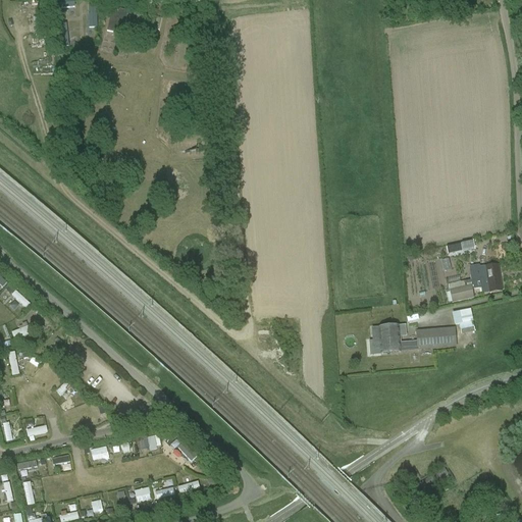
[(122,36),(128,12),(112,8),(107,33),(122,36)]
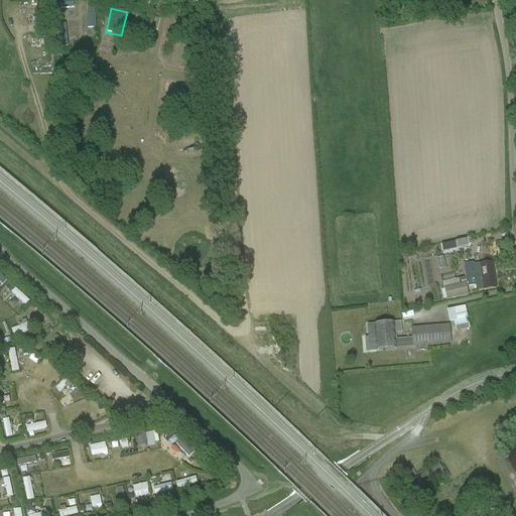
[(88,28),(97,28),(97,14),(88,14),(88,28)]
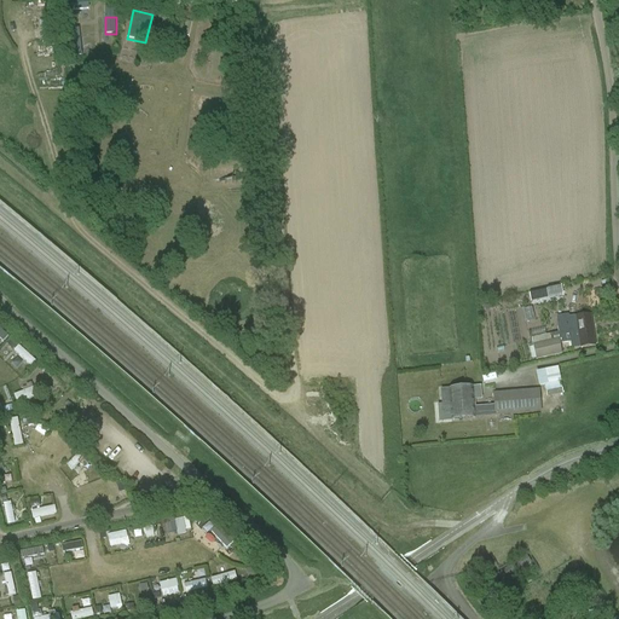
[(548,290),(550,299),(563,296),(562,288),(548,290)]
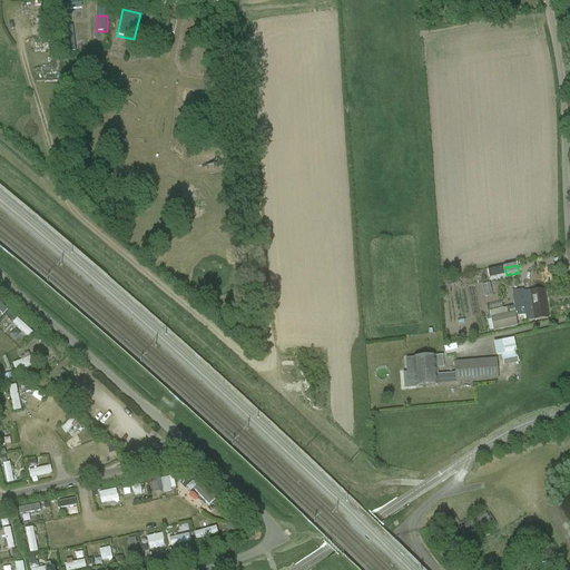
[(527,323),(548,320),(544,291),(523,293),(523,291),(512,293),(514,307),(503,310),(501,303),(489,306),(490,312),(490,313),(494,332),(518,327),(517,317),(526,316),(527,323)]
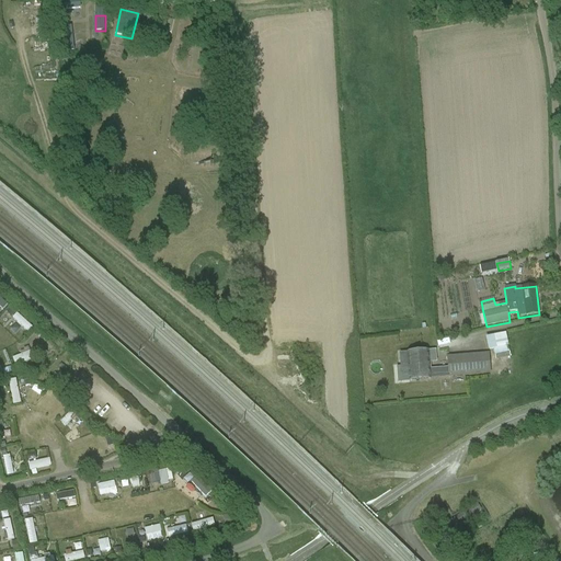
[(21,327),(29,333),(33,327),(18,312),(11,320),(13,322),(9,328),(16,333),(21,327)]
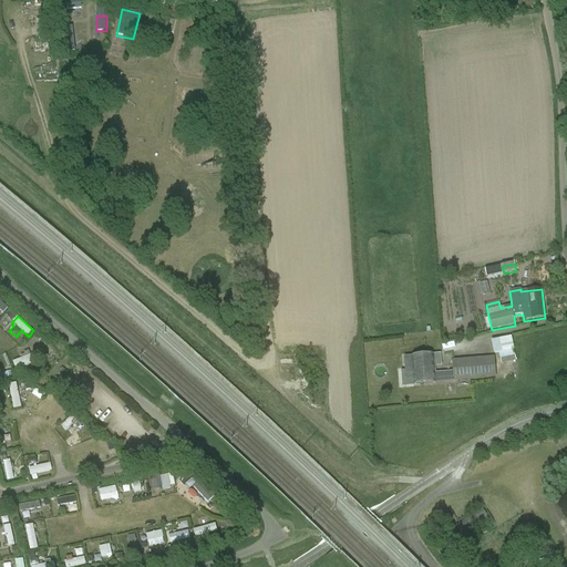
[(511,336),(491,341),(494,354),(500,353),(502,364),(517,360),(511,336)]
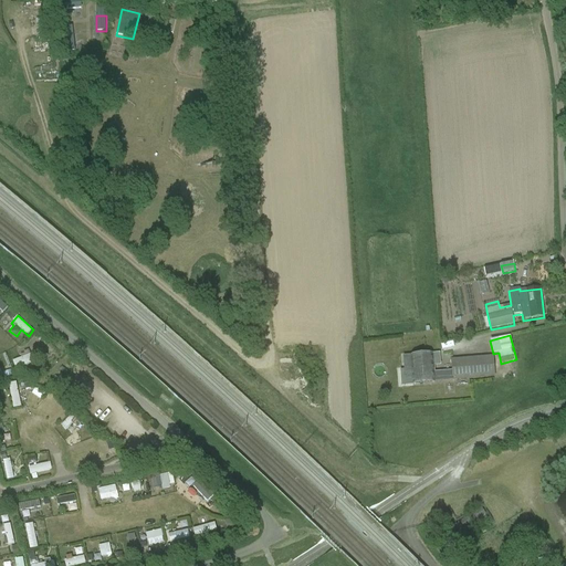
[(35,353),(13,360),(16,368),(38,362),(35,353)]
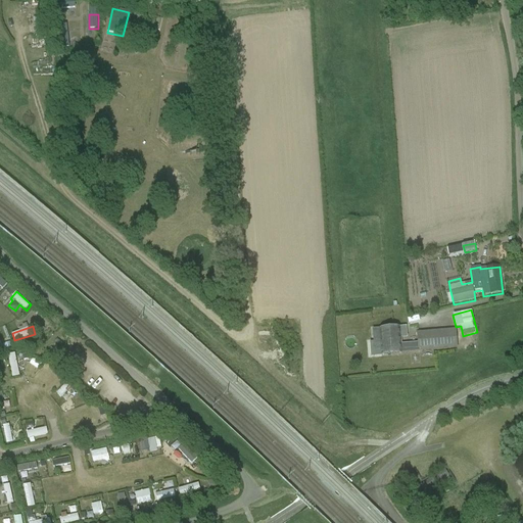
[(381,355),(401,353),(400,337),(405,336),(405,328),(373,330),(374,344),(380,344),(381,355)]
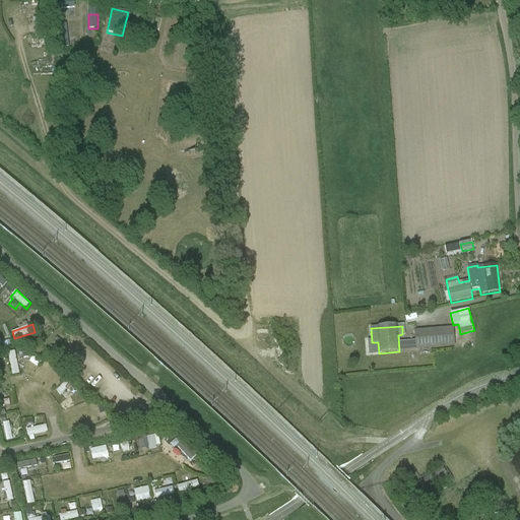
[(452,328),(415,331),(416,349),(454,346),(452,328)]
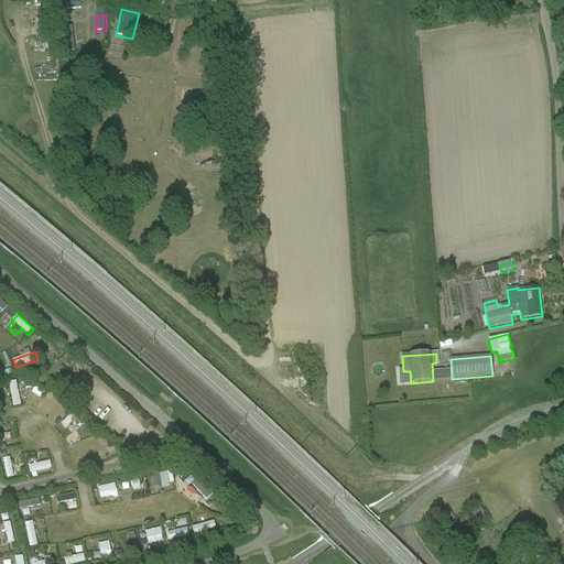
[(10,382),(12,408),(21,407),(18,381),(10,382)]
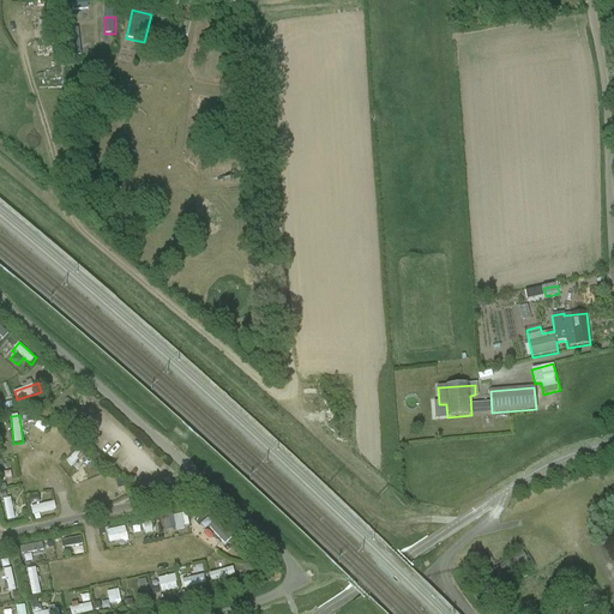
[(68,461),(76,469),(83,462),(76,455),(68,461)]
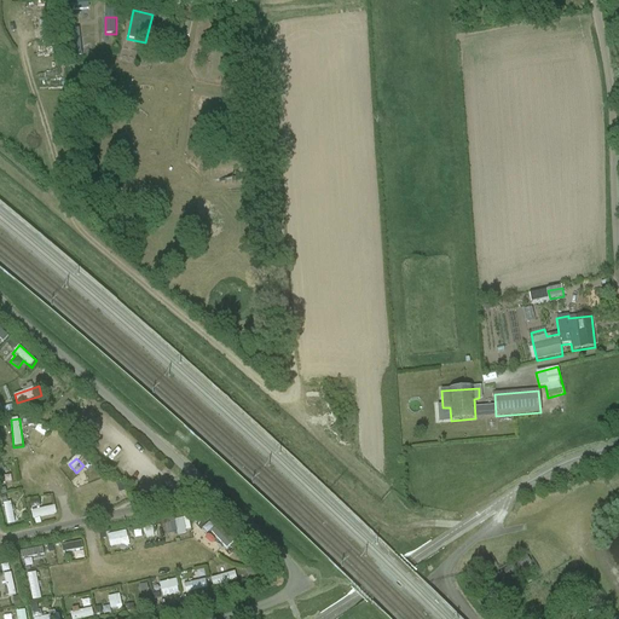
[(12,502),(5,503),(7,525),(15,524),(12,502)]
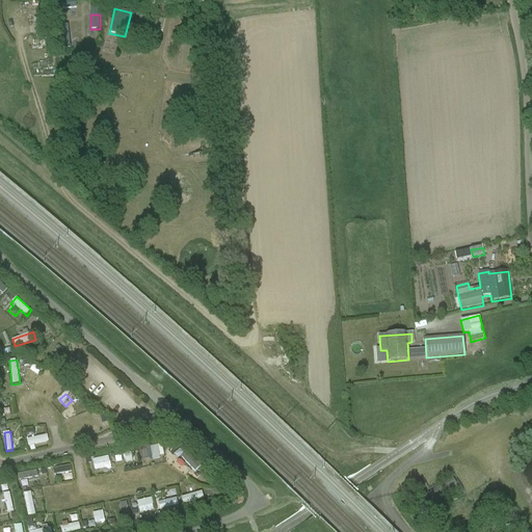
[(29,449),(48,448),(47,436),(28,437),(29,449)]
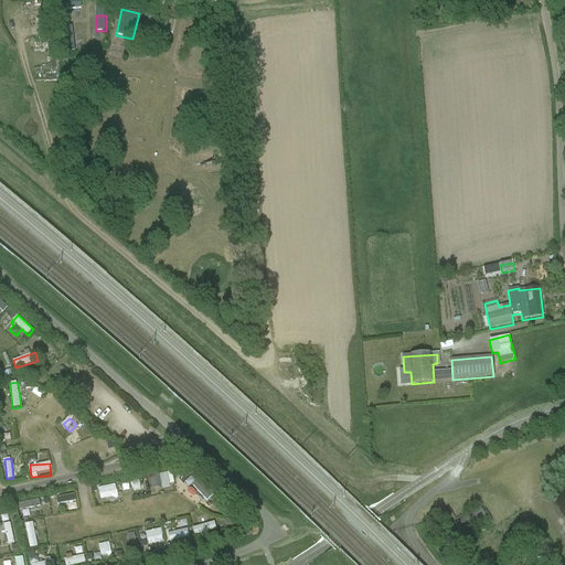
[(181,479),(206,502),(214,494),(189,471),(181,479)]
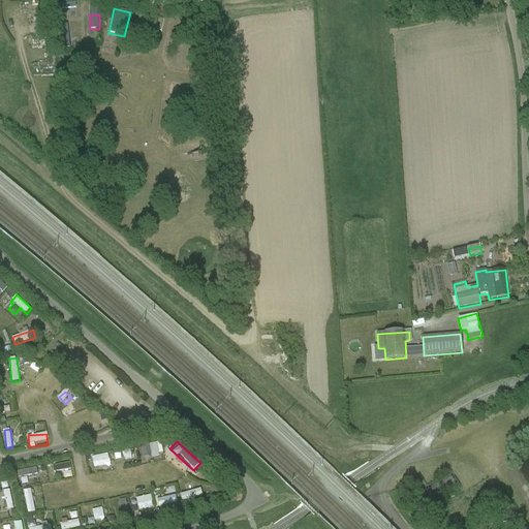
[(151,443),(152,456),(163,455),(163,443),(151,443)]
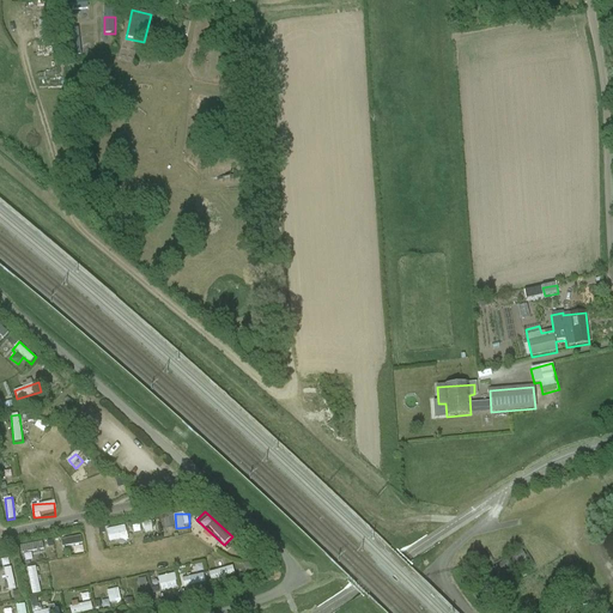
[(119,544),(129,540),(125,525),(107,530),(110,542),(117,540),(119,544)]
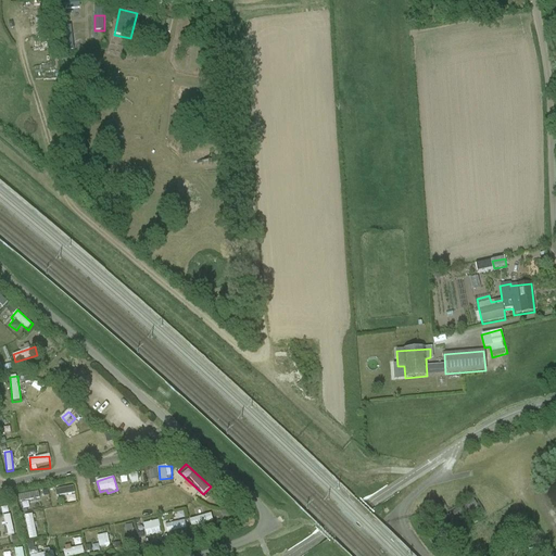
[(75,493),(75,487),(55,489),(57,495),(75,493)]
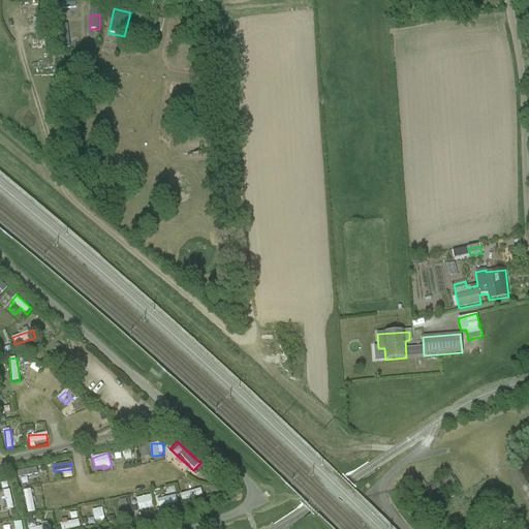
[(21,477),(38,474),(37,467),(20,470),(21,477)]
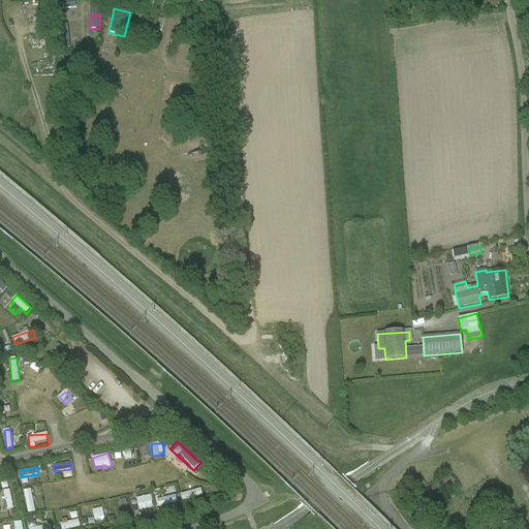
[(64,470),(65,478),(72,477),(71,469),(64,470)]
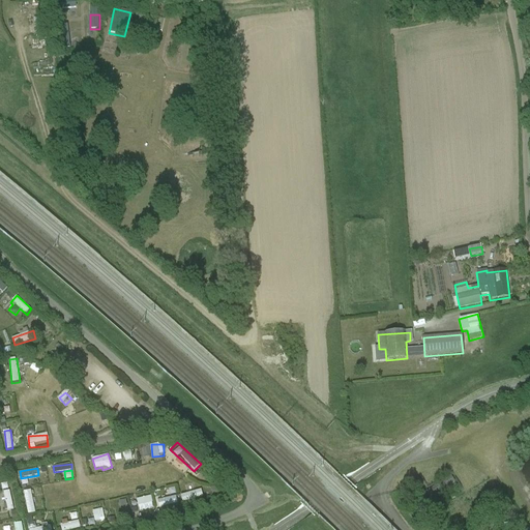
[(432,496),(453,481),(450,476),(429,491),(424,494),(428,498),(432,496)]
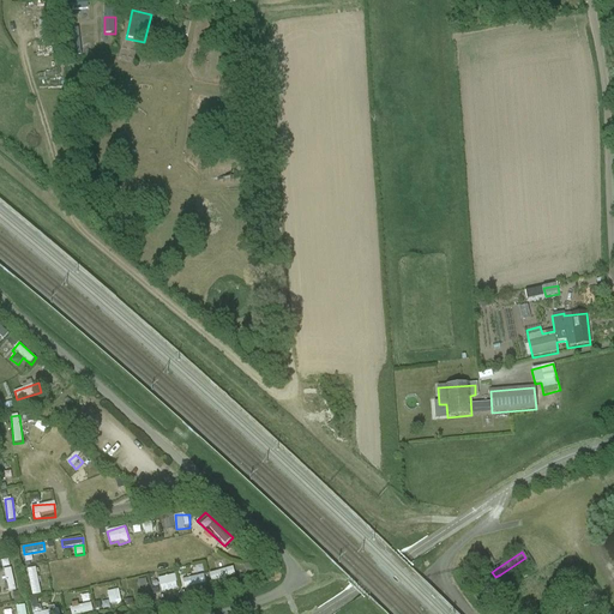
[(12,567),(4,569),(8,593),(17,590),(12,567)]
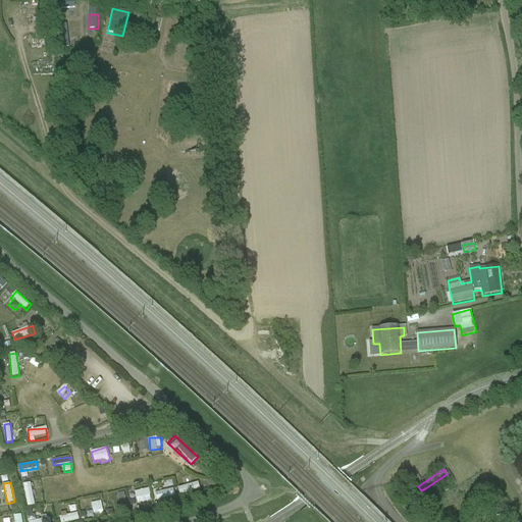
[(31,482),(23,484),(28,507),(36,505),(31,482)]
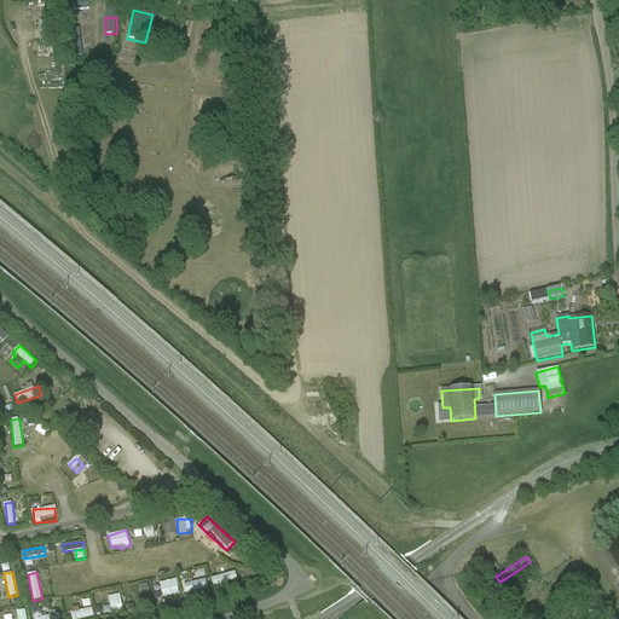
[(212,578),(214,588),(238,580),(235,572),(212,578)]
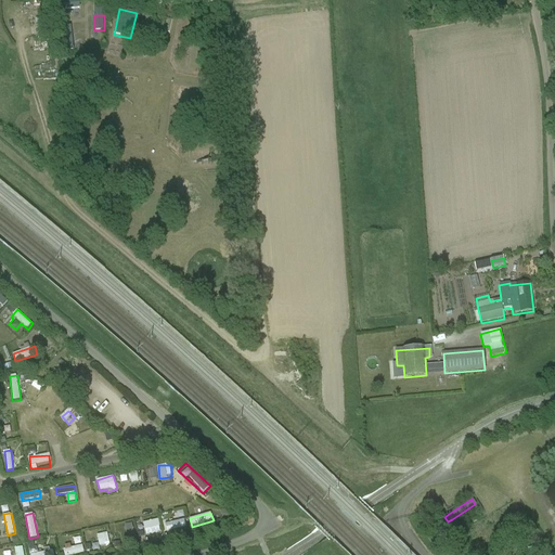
[(144,521),(146,534),(160,532),(158,519),(144,521)]
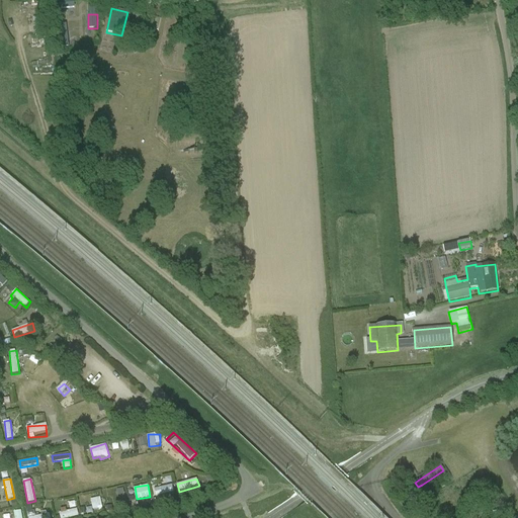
[(156,497),(174,493),(172,485),(154,490),(156,497)]
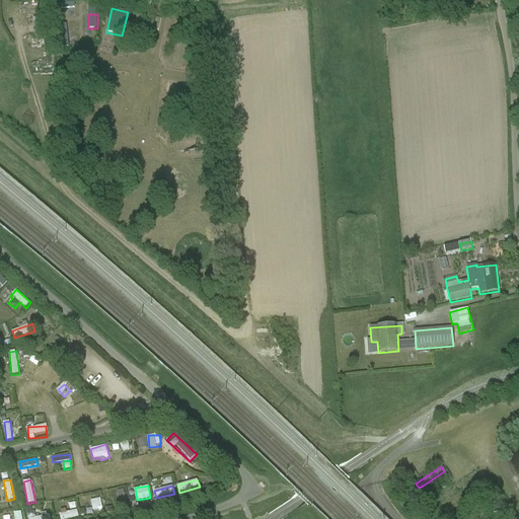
[(124,490),(117,491),(121,506),(127,504),(124,490)]
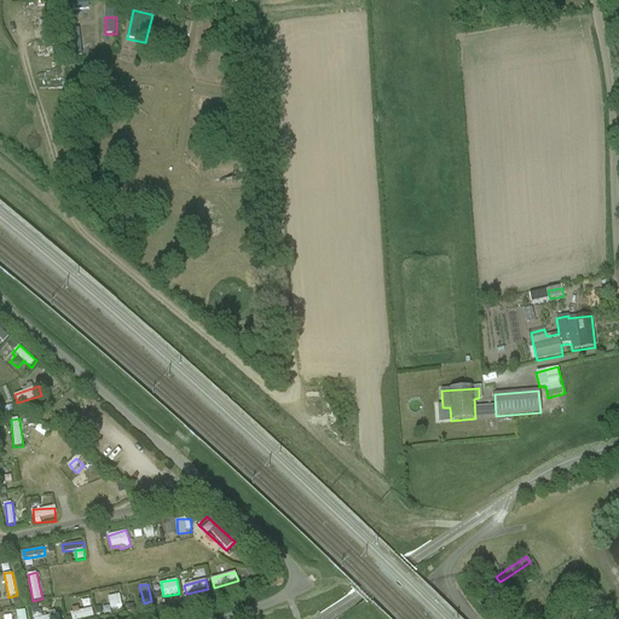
[(512,600),(503,586),(495,591),(502,605),(512,600)]
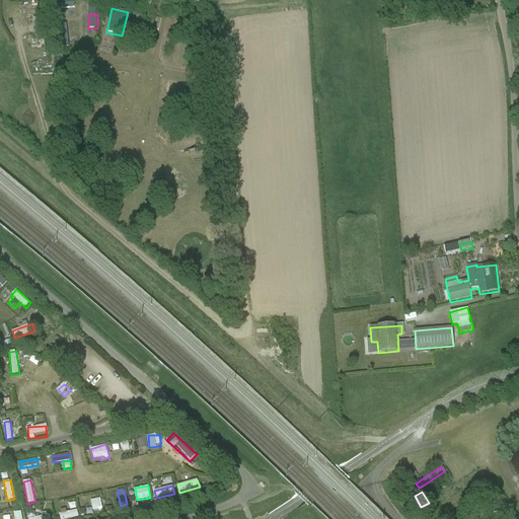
[(91,500),(93,511),(102,509),(100,498),(91,500)]
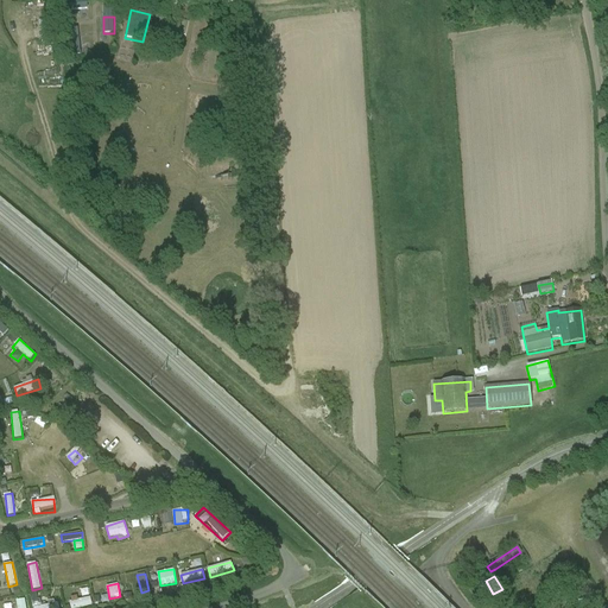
[(90,596),(70,603),(71,607),(80,607),(93,603),(90,596)]
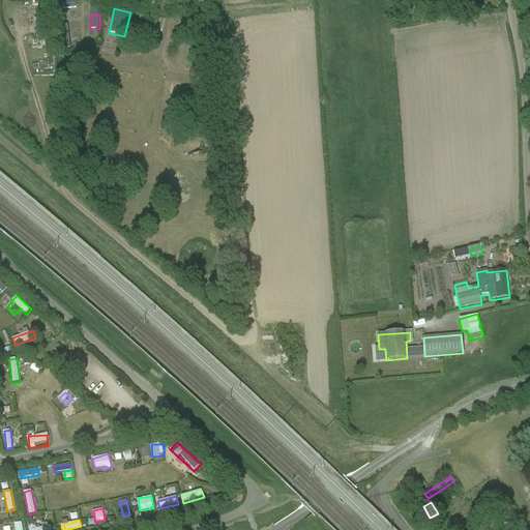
[(39,521),(27,523),(28,529),(51,529),(50,522),(39,524),(39,521)]
